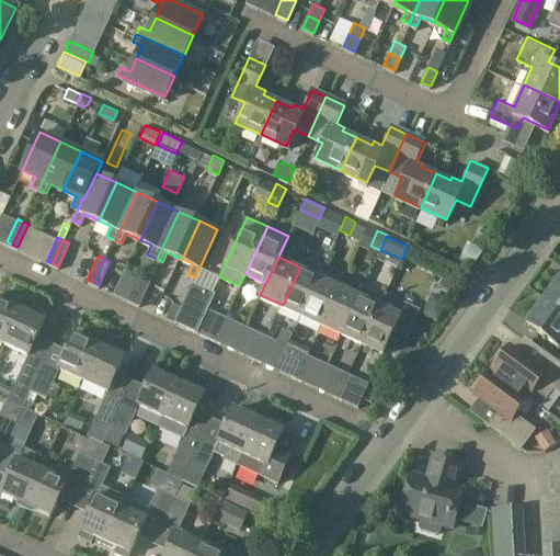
[(300,268),(283,305),(303,315),(320,276),(319,275),(323,268),(301,258),(297,265),(300,268)]
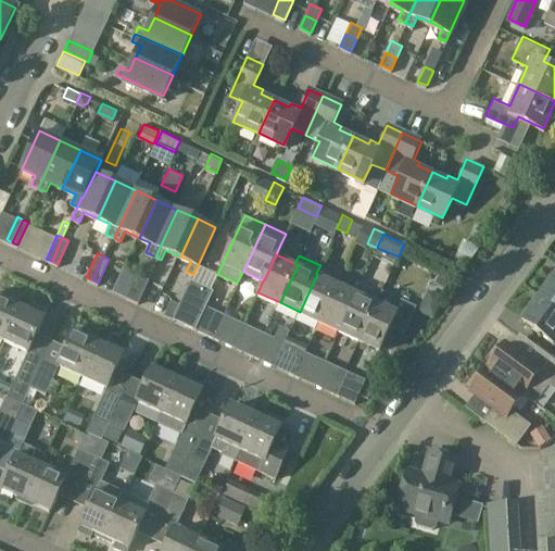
[(133,298),(143,275),(137,272),(126,296),(133,298)]
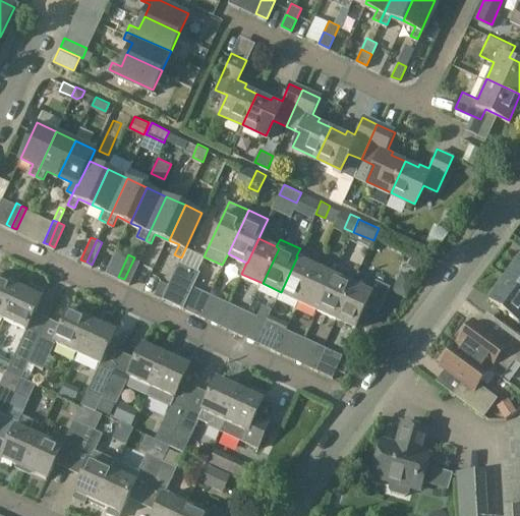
[(412,254),(408,263),(418,268),(422,260),(412,254)]
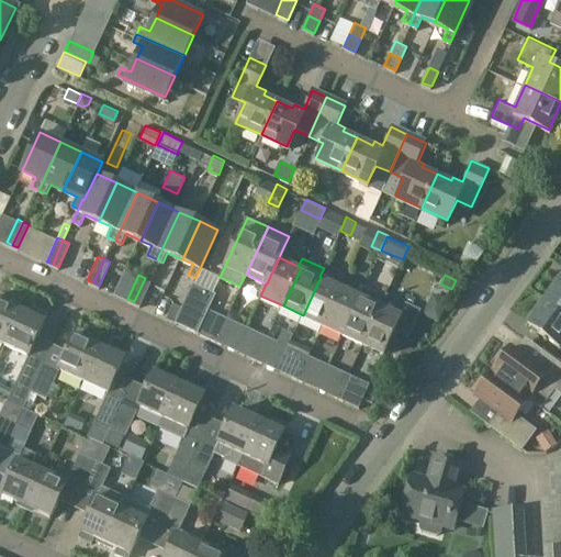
[(321,277),(303,315),(323,324),(341,286),(321,277)]
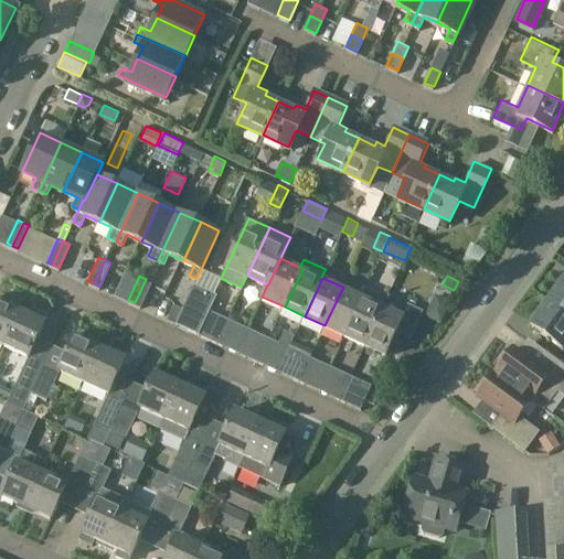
[(563,278),(549,299),(563,309),(563,278)]
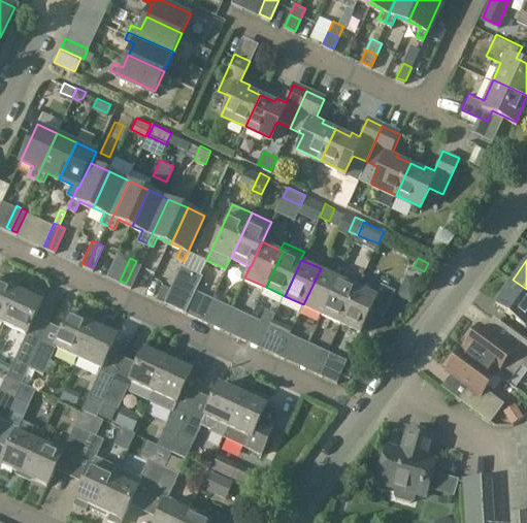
[(141,263),(136,261),(126,283),(131,286),(141,263)]
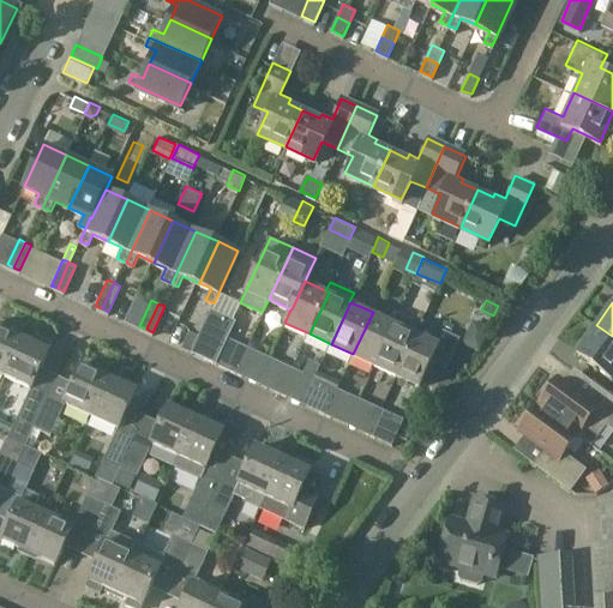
[(210,309),(199,333),(191,350),(212,360),(223,339),(226,335),(232,319),(210,309)]
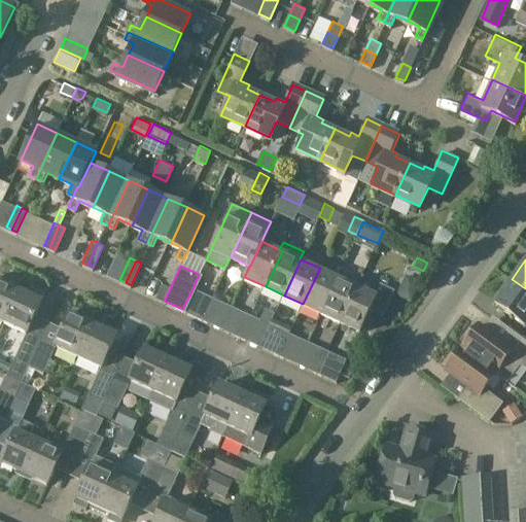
[(339,277),(322,313),(342,321),(362,277),(341,267),(337,276),(339,277)]
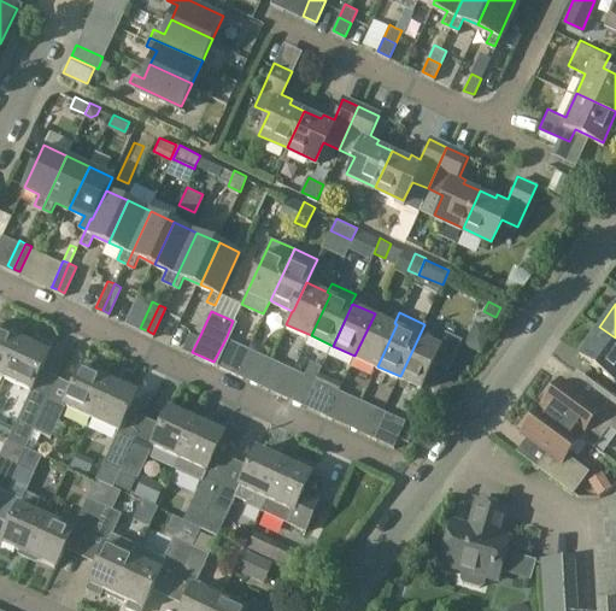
[(394,323),(375,313),(355,356),(377,366),(397,324),(394,323)]
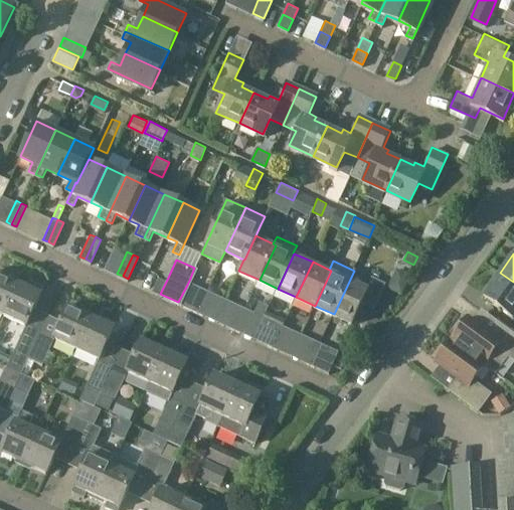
[(0,313),(3,315),(19,282),(10,278),(8,277),(11,272),(0,266),(0,313)]
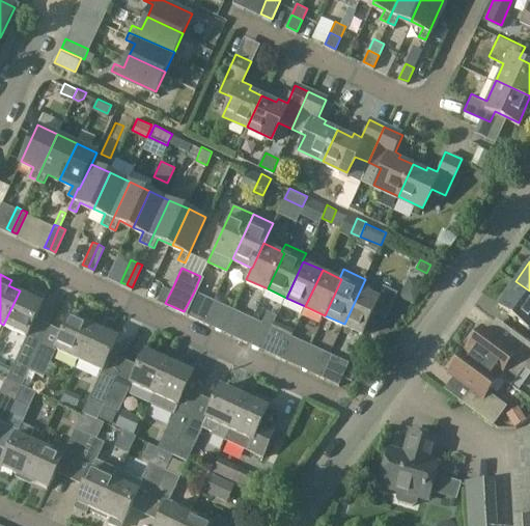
[(410,275),(400,295),(415,301),(423,282),(410,275)]
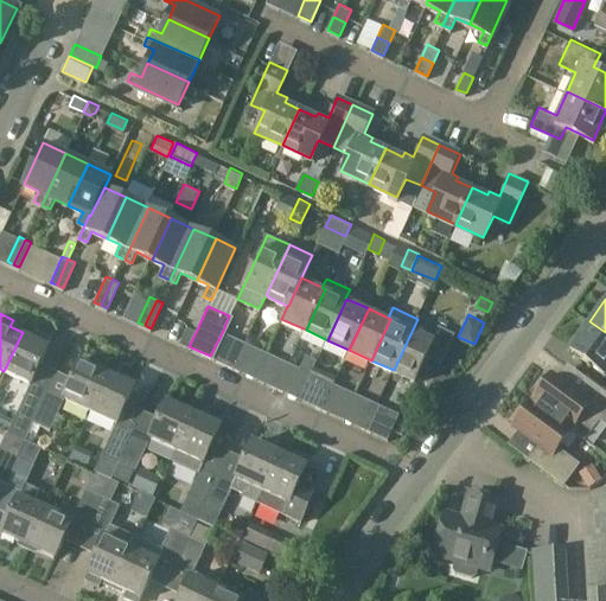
[(420,315),(418,319),(394,370),(414,379),(426,355),(441,362),(454,331),(420,315)]
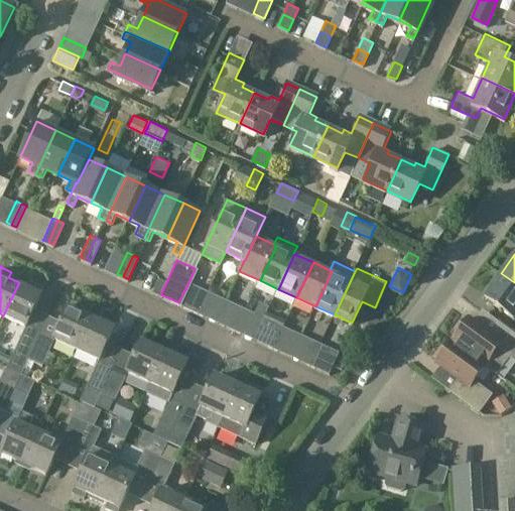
[(514,282),(501,273),(485,295),(514,316),(514,282)]
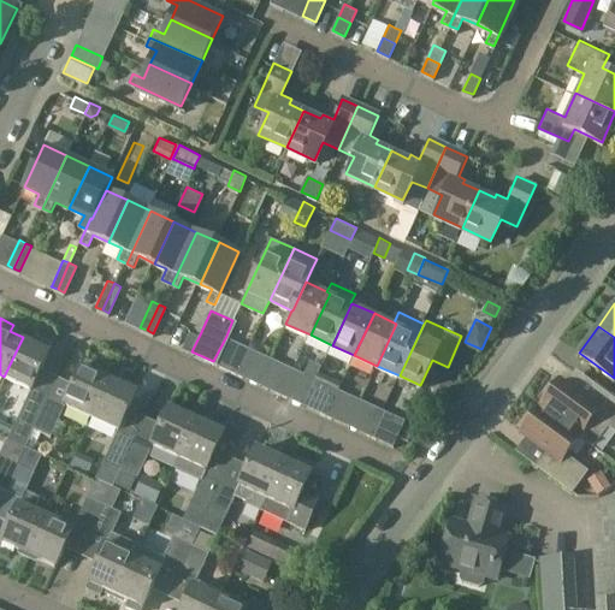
[(191,351),(200,335),(190,330),(182,347),(191,351)]
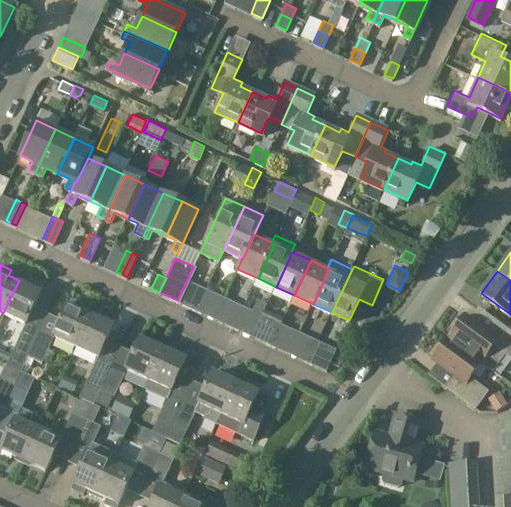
[(19,280),(3,313),(25,323),(26,324),(35,305),(41,291),(44,285),(31,278),(29,284),(26,283),(19,280)]
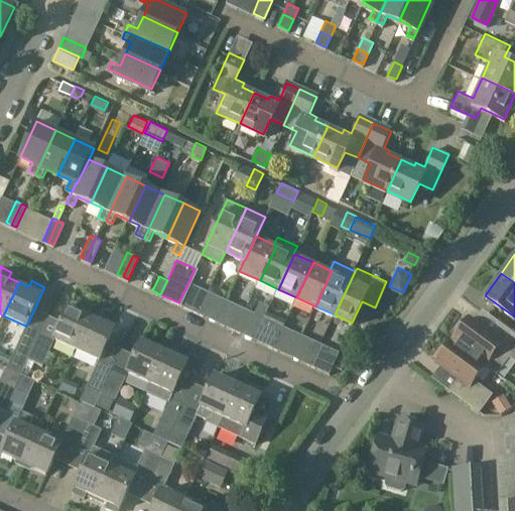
[(203,287),(197,298),(207,302),(212,291),(203,287)]
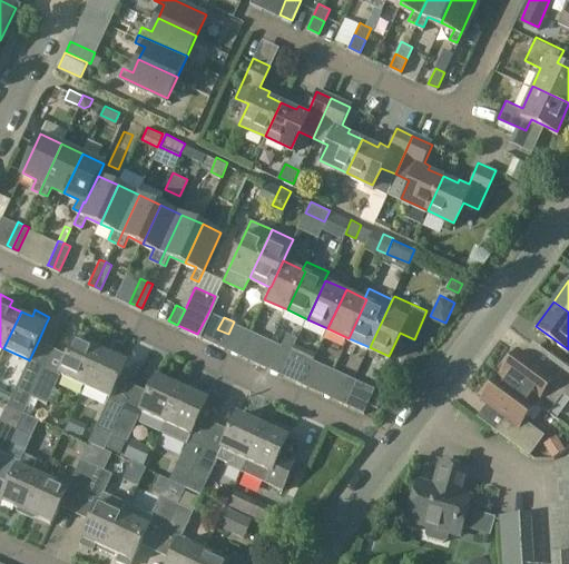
[(272,338),(277,342),(284,328),(277,325),(272,338)]
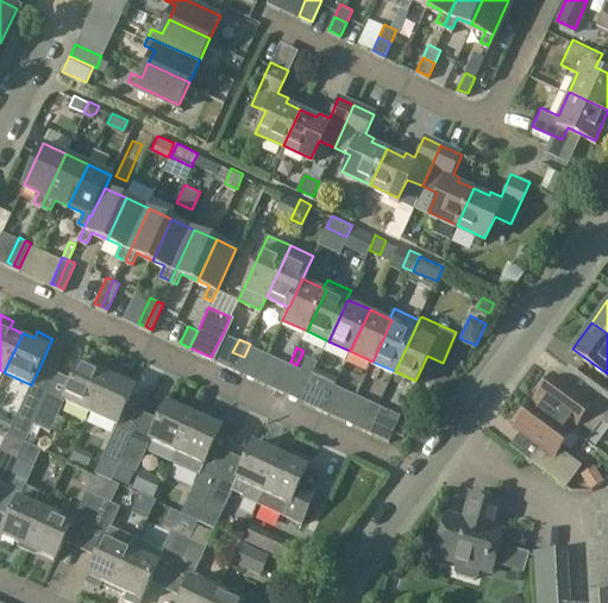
[(244,357),(232,352),(226,364),(238,370),(244,357)]
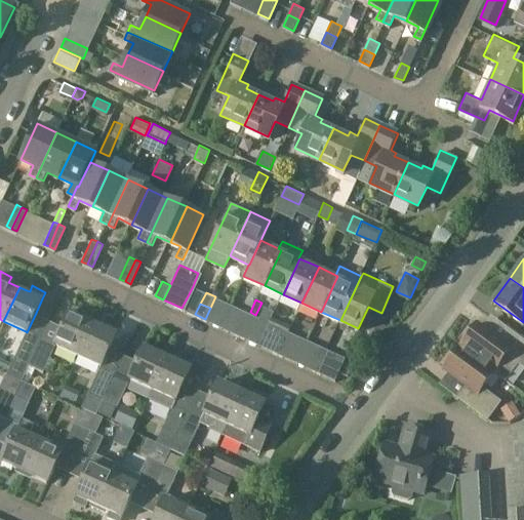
[(64,325),(54,345),(78,355),(93,321),(83,317),(85,313),(86,311),(73,305),(70,311),(64,325)]
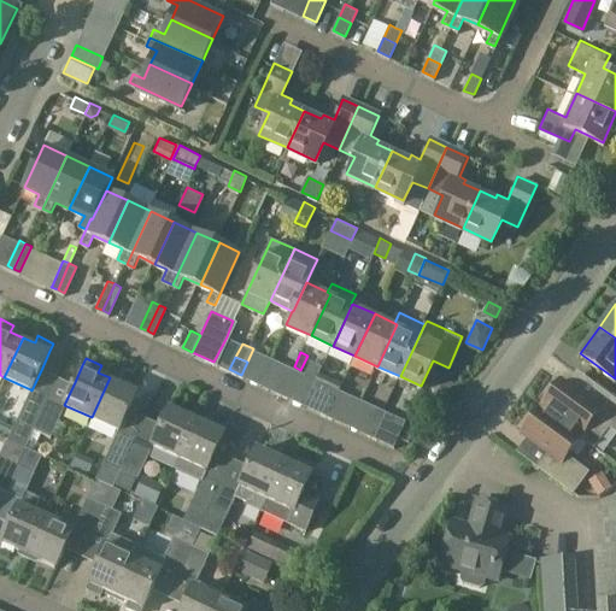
[(301,370),(300,370),(294,366),(289,365),(283,379),(295,383),(301,370)]
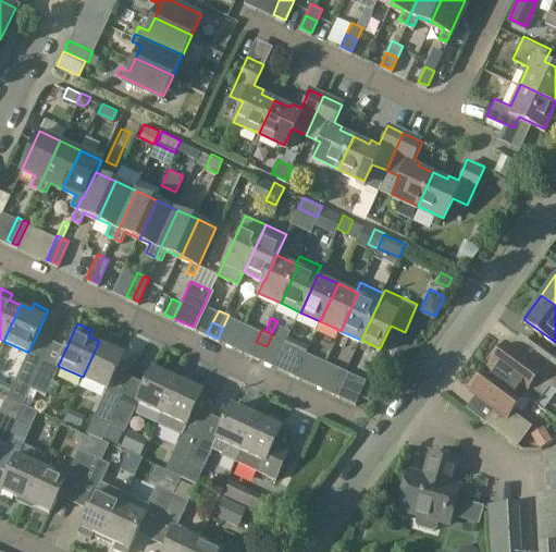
[(289,336),(288,339),(287,342),(301,348),(304,343),(289,336)]
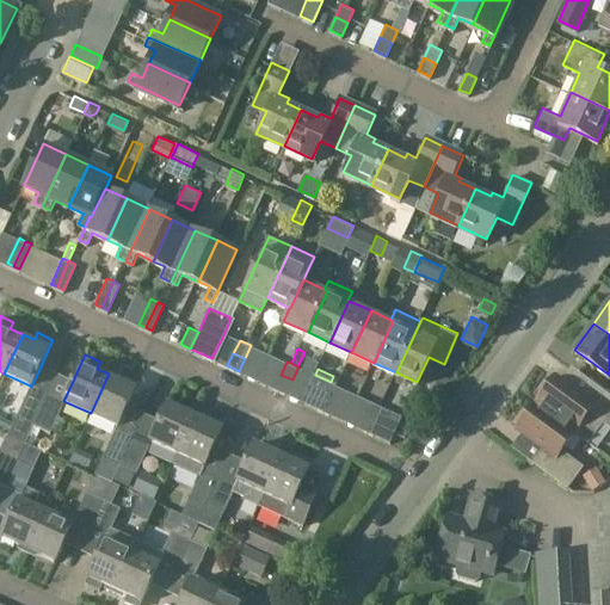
[(109,374),(91,413),(117,425),(135,387),(118,378),(109,374)]
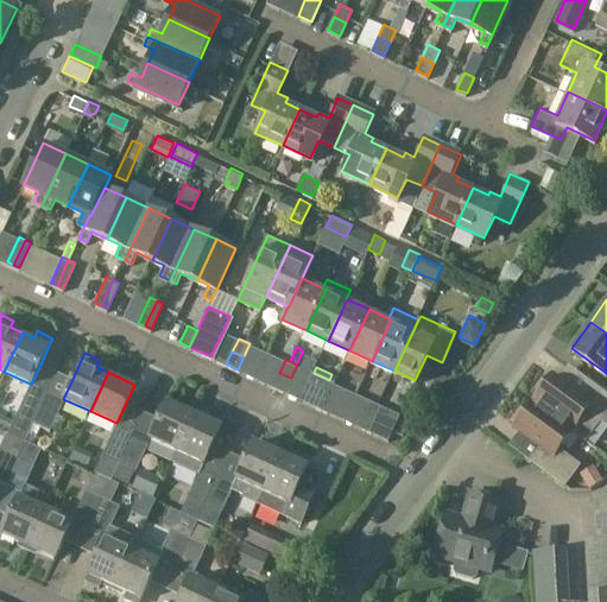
[(536,397),(535,399),(573,426),(571,428),(586,437),(600,418),(606,423),(606,390),(589,378),(579,391),(554,372),(550,375),(547,373),(537,386),(541,388),(535,395),(536,397)]
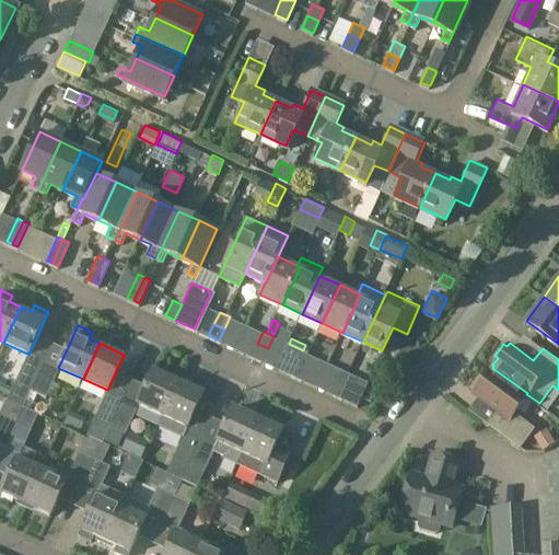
[(268,348),(257,344),(252,356),(263,360),(268,348)]
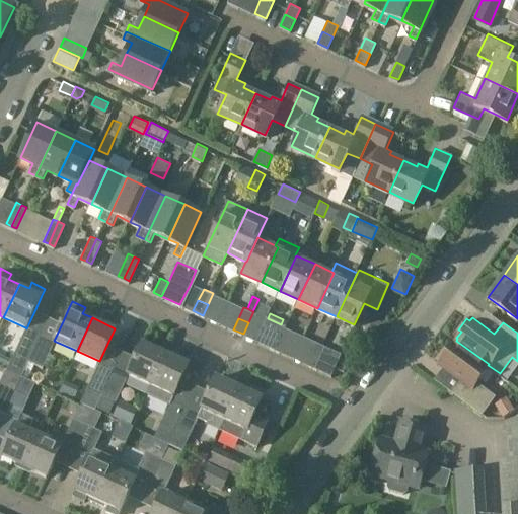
[(281,324),(276,336),(286,340),(291,329),(281,324)]
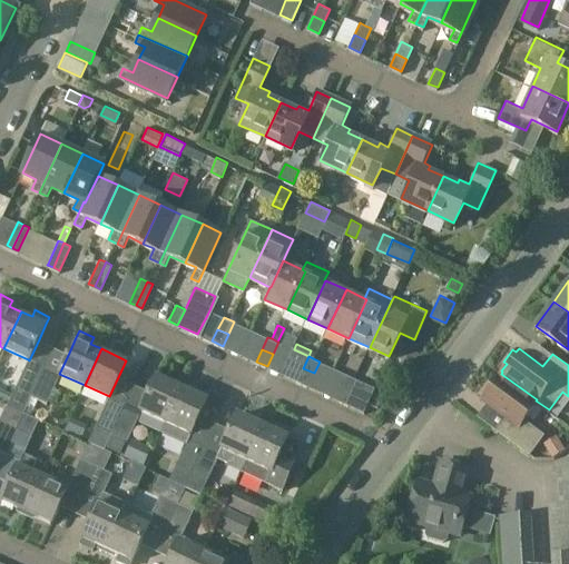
[(25,366),(15,391),(8,404),(23,411),(28,402),(31,394),(41,374),(25,366)]
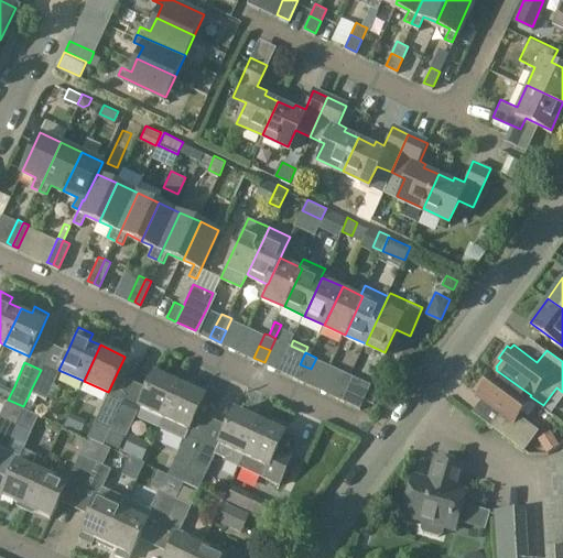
[(311,369),(300,364),(294,376),(305,381),(311,369)]
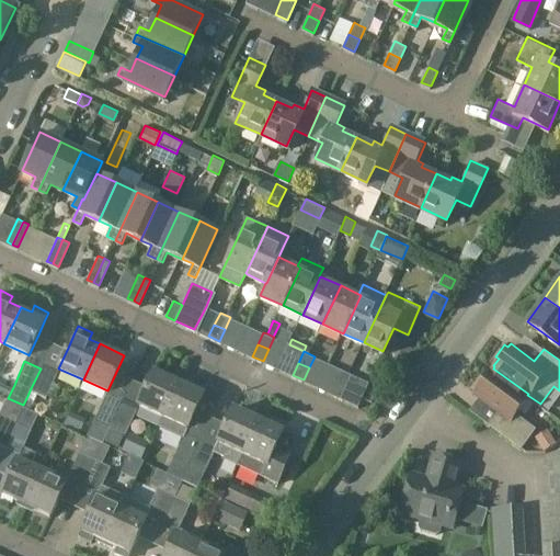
[(55,375),(41,369),(31,388),(38,392),(46,396),(55,375)]
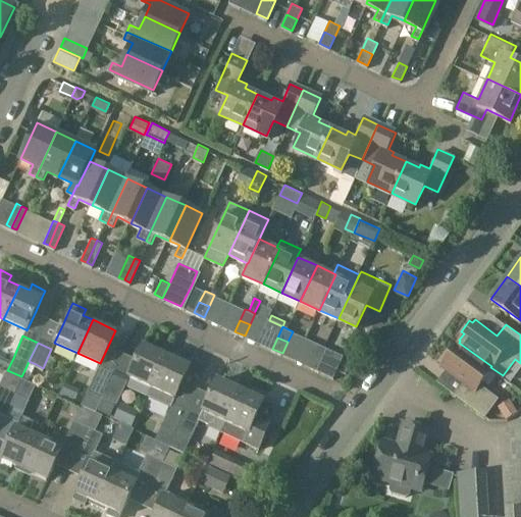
[(160,346),(159,350),(144,343),(128,376),(151,388),(168,350),(160,346)]
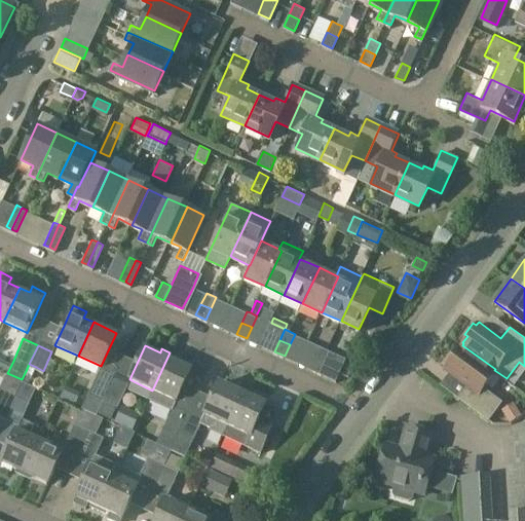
[(495,369),(462,345),(460,346),(455,352),(452,350),(444,362),(447,364),(445,367),(469,385),(459,397),(488,418),(501,400),(483,386),(494,370),(495,369)]
